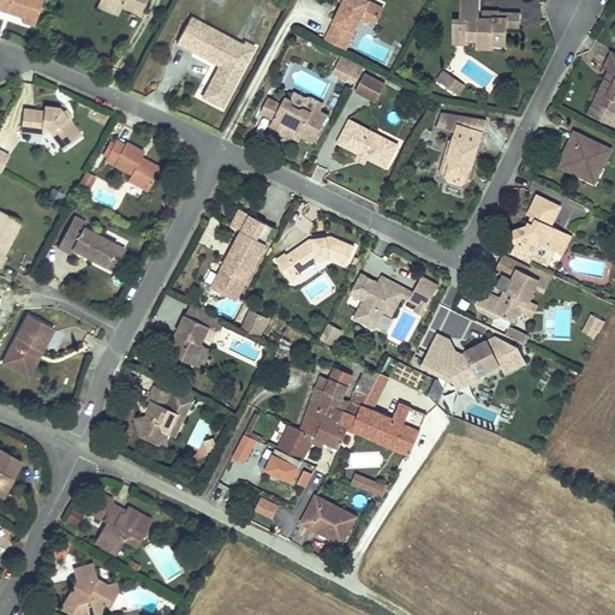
[(0,0),(0,10),(27,18),(24,23),(36,27),(45,0),(0,0)]
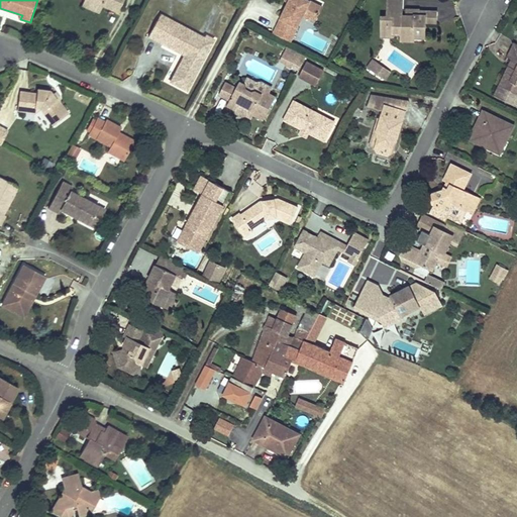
[(97,14),(100,9),(83,0),(82,0),(80,5),(97,14)]
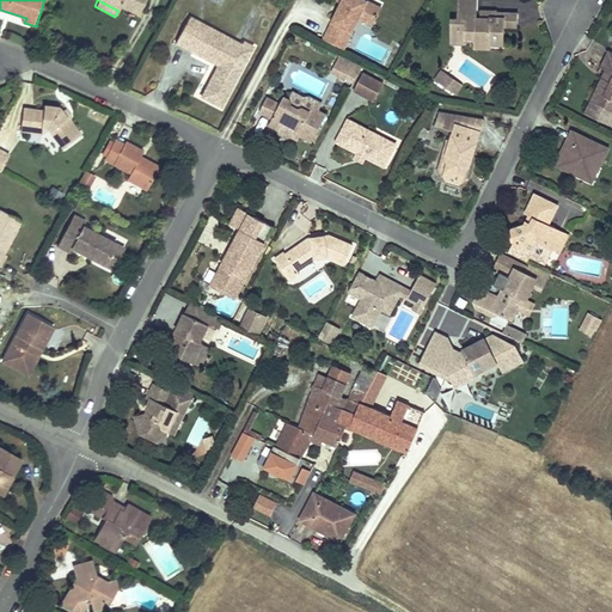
[(98,0),(118,11),(121,7),(140,18),(150,0),(98,0)]
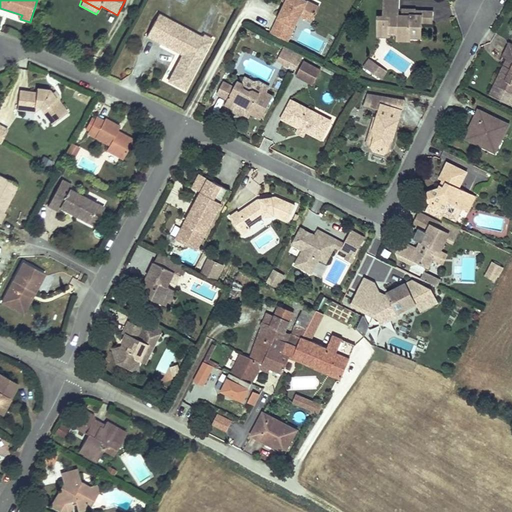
[(281,8),(269,32),(287,40),(295,24),(290,22),(296,10),(301,13),(312,19),(319,6),(307,0),(286,0),(289,1),(285,10),(281,8)]
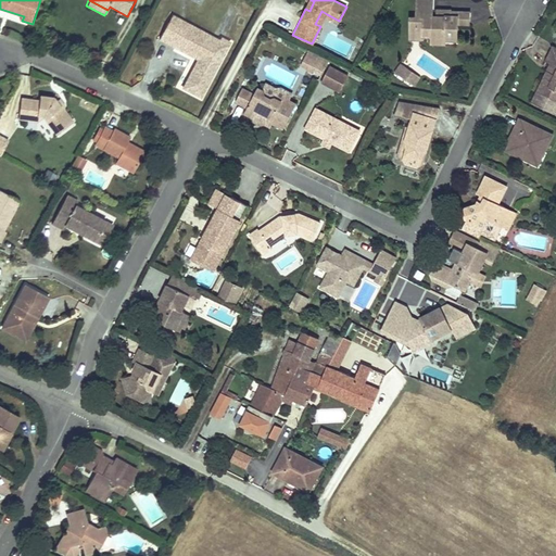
[(432,0),(416,0),(416,13),(419,13),(419,19),(409,19),(409,33),(422,33),(422,37),(430,37),(444,37),(444,40),(456,41),(457,25),(457,16),(451,16),(451,11),(437,11),(436,17),(432,17),(432,0)]
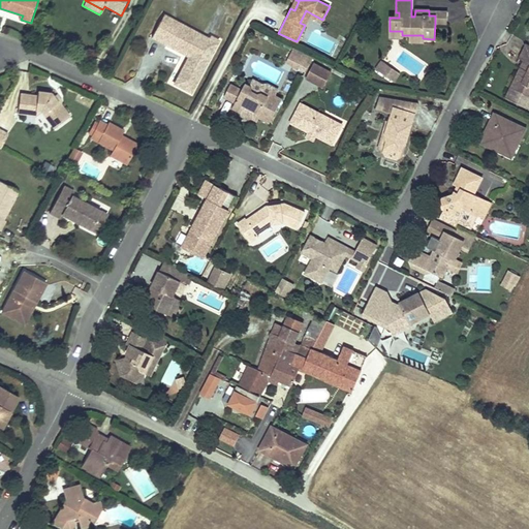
[(181,21),(163,10),(159,18),(177,27),(181,21)]
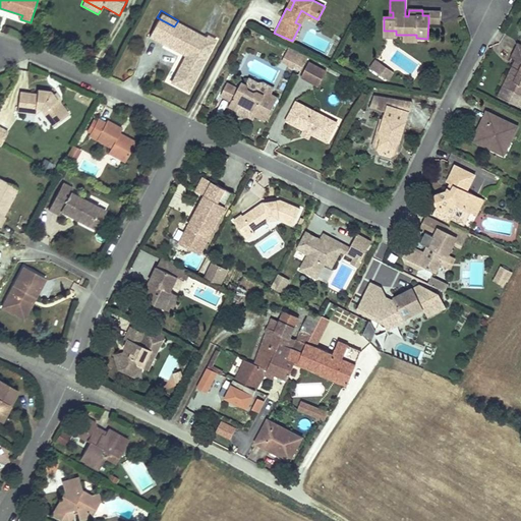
[(295,22),(300,24),(306,13),(301,10),(295,22)]
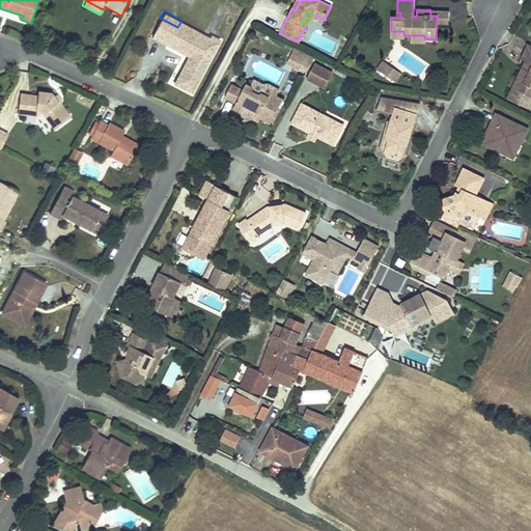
[(448,10),(430,10),(430,16),(437,16),(437,24),(448,24),(448,10)]
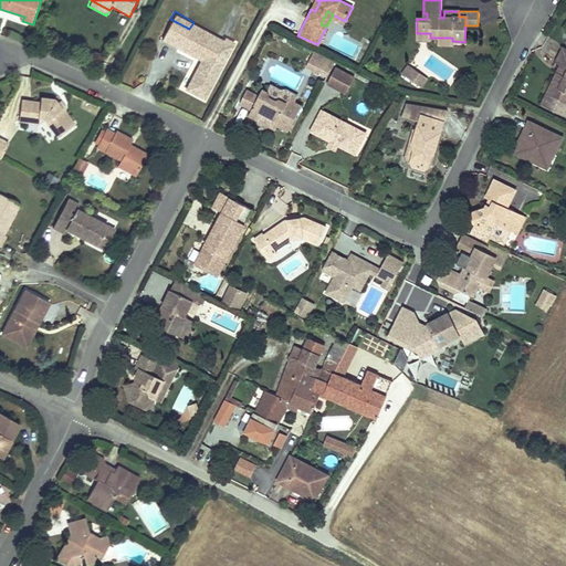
[(226,39),(194,22),(189,29),(170,19),(160,37),(189,52),(191,49),(202,54),(185,86),(203,96),(233,41),(227,37),(226,39)]
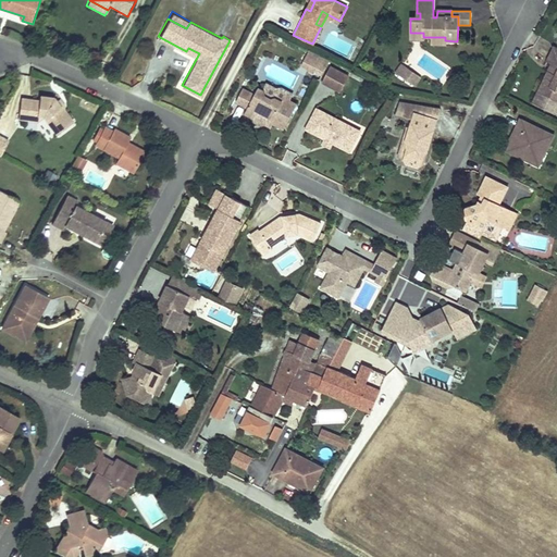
[(556,49),(553,47),(549,53),(556,57),(556,66),(553,73),(547,71),(531,102),(551,113),(556,102),(556,100),(556,49)]
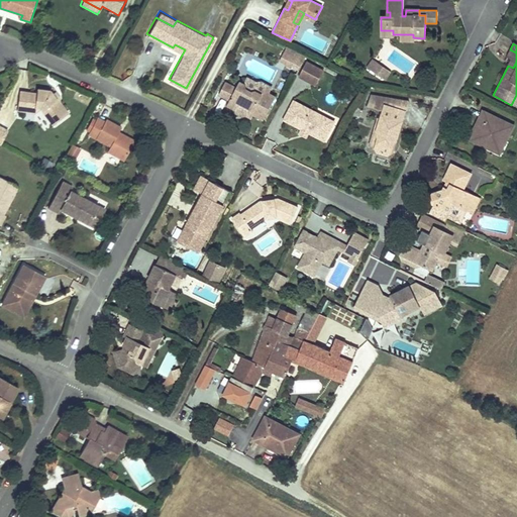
[(287,48),(284,56),(292,60),(290,63),(289,65),(295,68),(301,57),(287,48)]
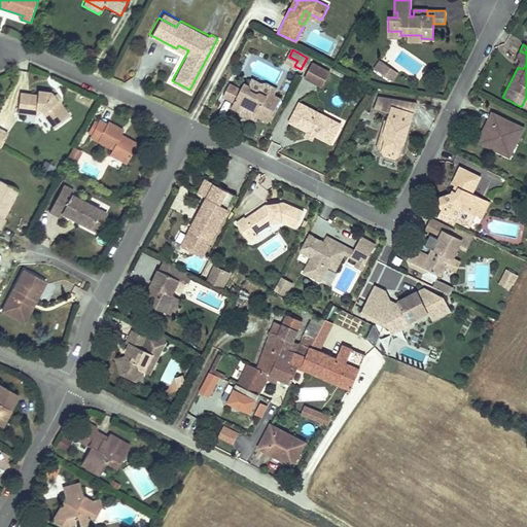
[(526,54),(520,50),(517,58),(521,60),(518,67),(523,69),(526,63),(526,54)]
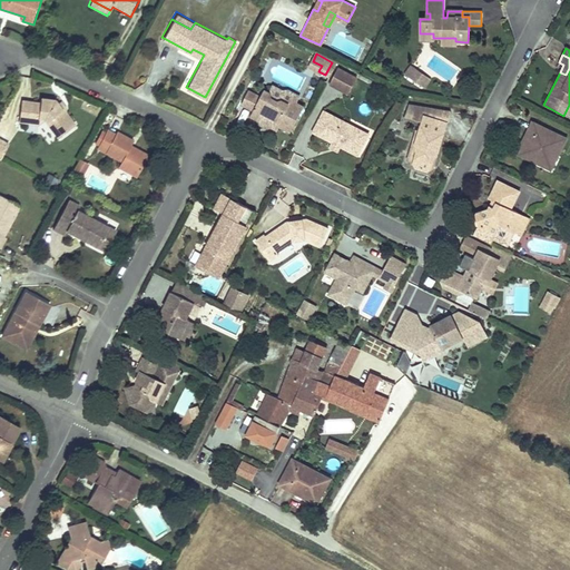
[(431,79),(412,66),(405,75),(424,88),(431,79)]
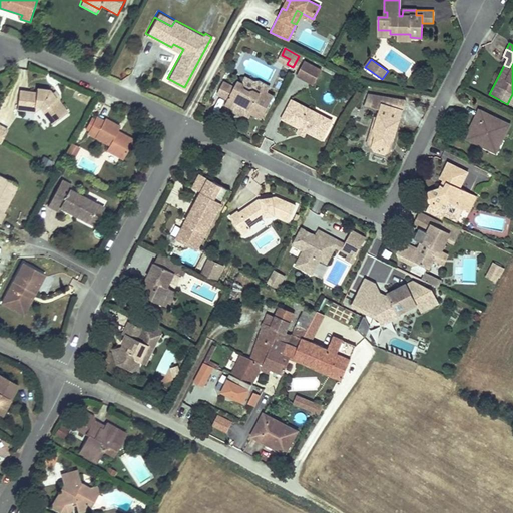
[(321,71),(304,61),(296,75),(313,85),(321,71)]
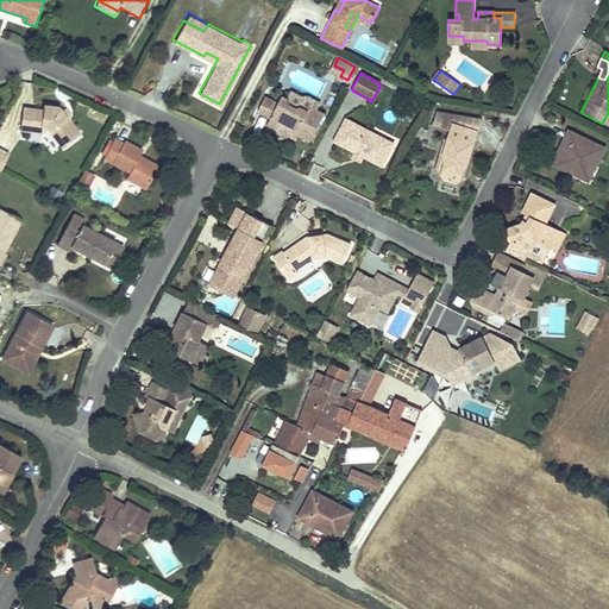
[(271,117),(268,124),(276,129),(278,132),(284,136),(289,135),(294,127),(300,131),(297,135),(311,140),(324,115),(314,111),(308,111),(301,107),(296,108),(289,105),(288,98),(283,95),(278,104),(271,117)]
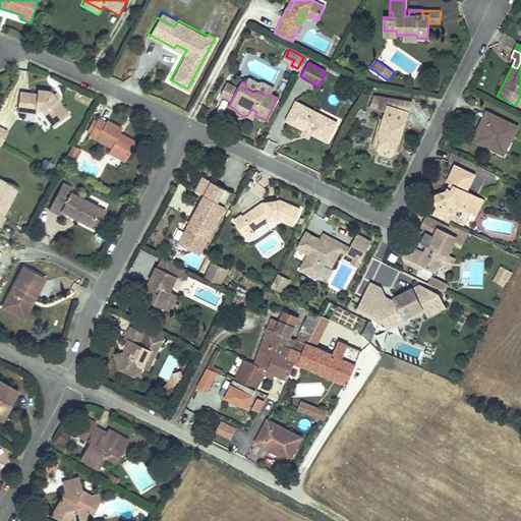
[(232,100),(238,89),(228,83),(222,95),(232,100)]
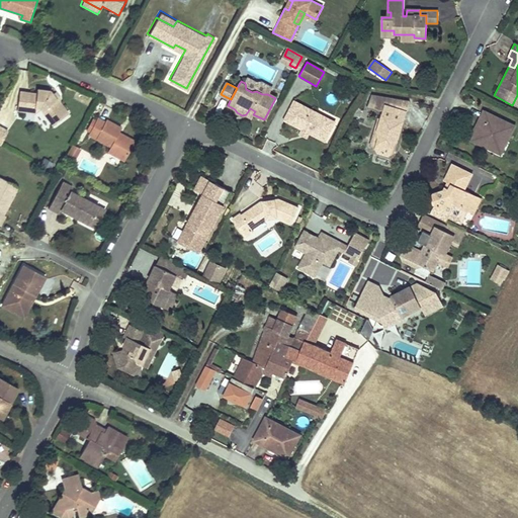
[(26,107),(26,103),(39,104),(53,121),(68,109),(57,96),(56,97),(48,88),(48,86),(36,85),(36,90),(19,89),(18,106),(26,107)]
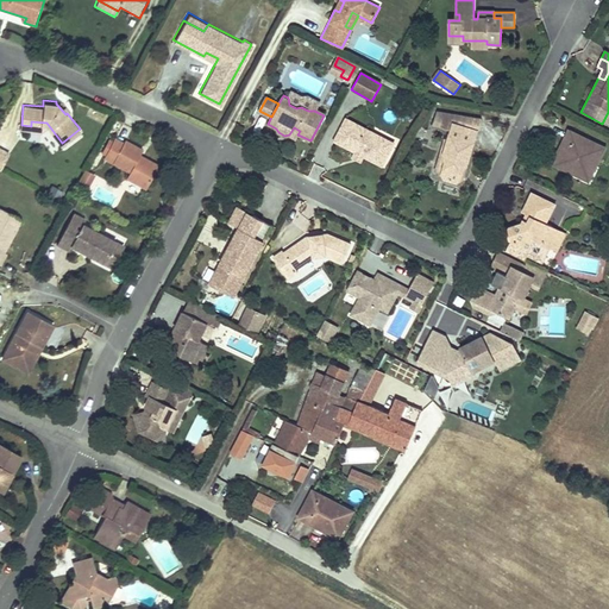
[(56,104),(66,114),(67,113),(69,111),(63,101),(56,101),(56,104)]
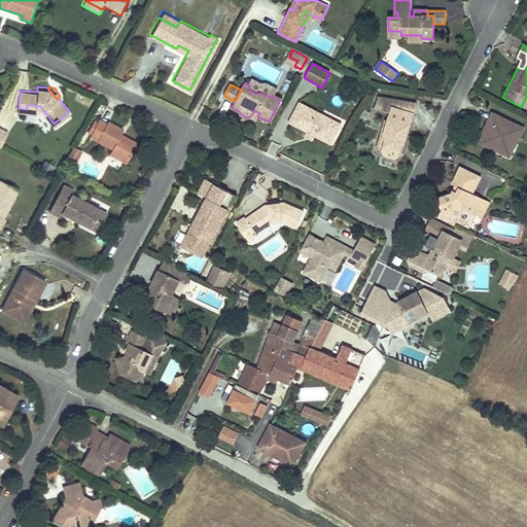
[(267,96),(272,96),(273,93),(264,88),(260,93),(267,96)]
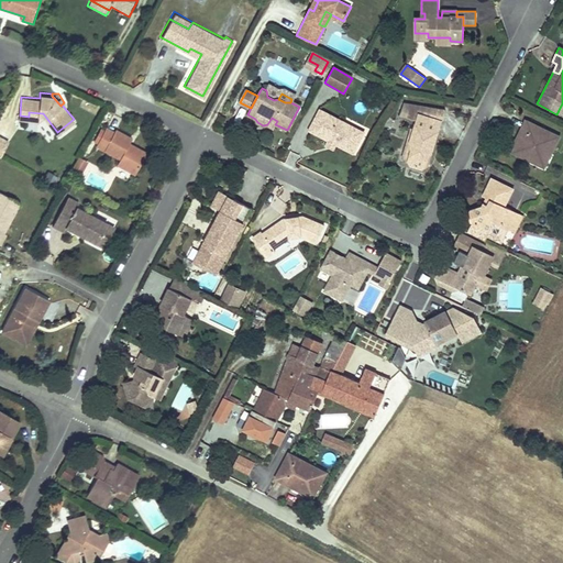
[(415,145),(408,164),(423,168),(429,164),(430,161),(423,158),(426,153),(431,155),(441,122),(422,117),(424,108),(405,105),(401,116),(418,121),(416,130),(412,140),(415,145)]
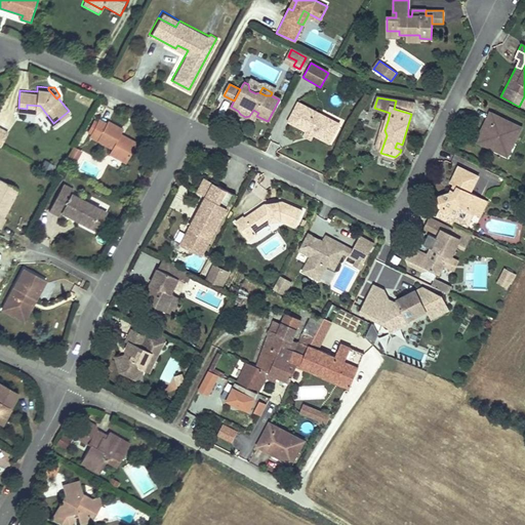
[(329,118),(296,101),(287,118),(306,128),(313,132),(319,136),(322,131),(329,135),(334,127),(326,123),(329,118)]
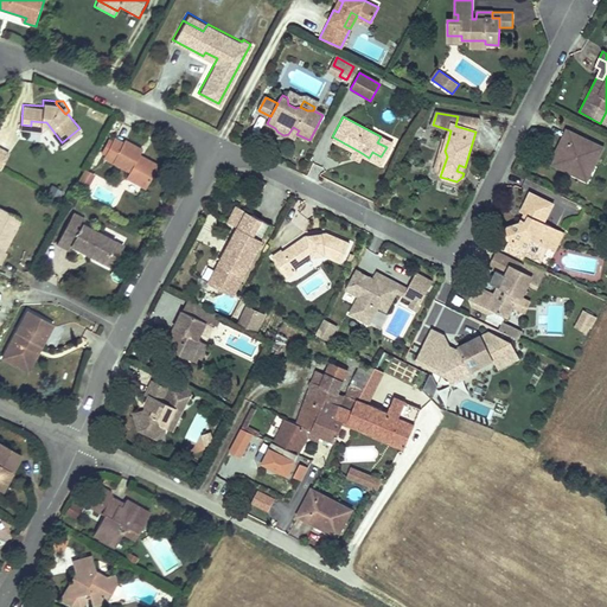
[(479,121),(458,116),(455,126),(475,132),(479,121)]
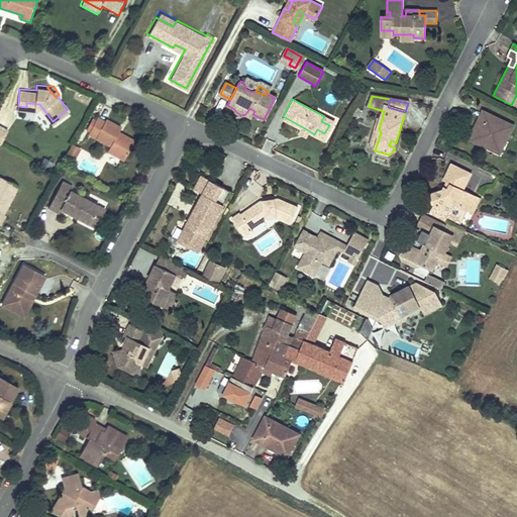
[(252,114),(254,111),(249,108),(245,114),(250,117),(252,114)]
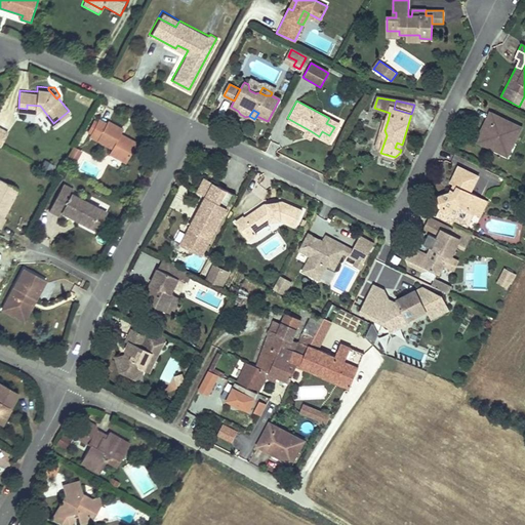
[(520,128),(489,113),(485,122),(486,122),(489,124),(486,131),(480,133),(476,143),(500,154),(506,144),(511,147),(520,128)]
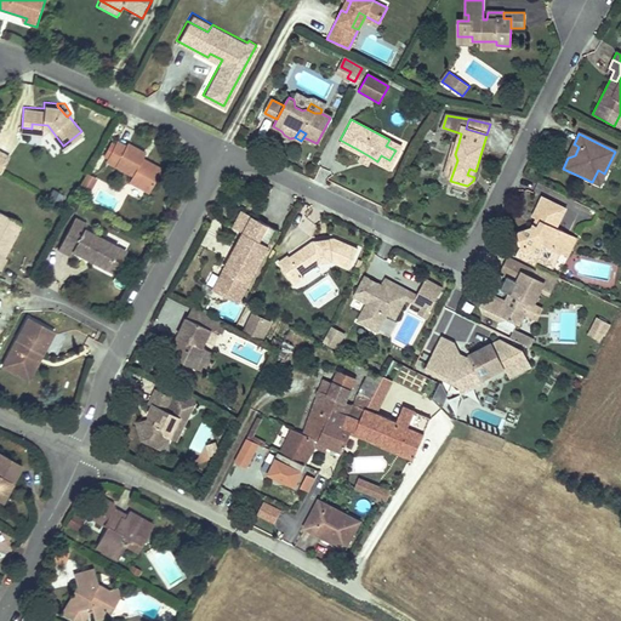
[(386,146),(396,151),(399,144),(389,140),(386,146)]
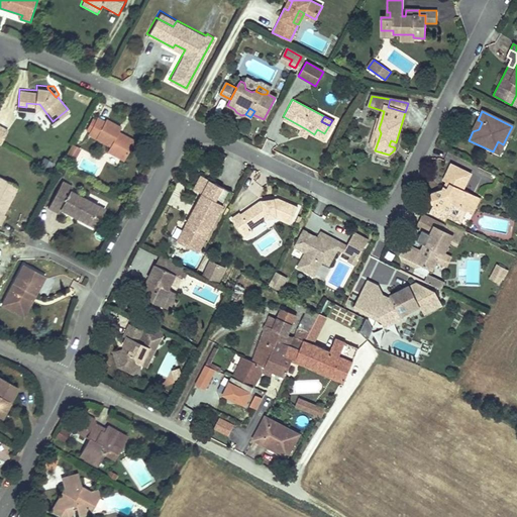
[(96,118),(88,133),(110,144),(106,152),(122,162),(131,145),(115,136),(117,131),(120,126),(105,119),(104,122),(96,118)]
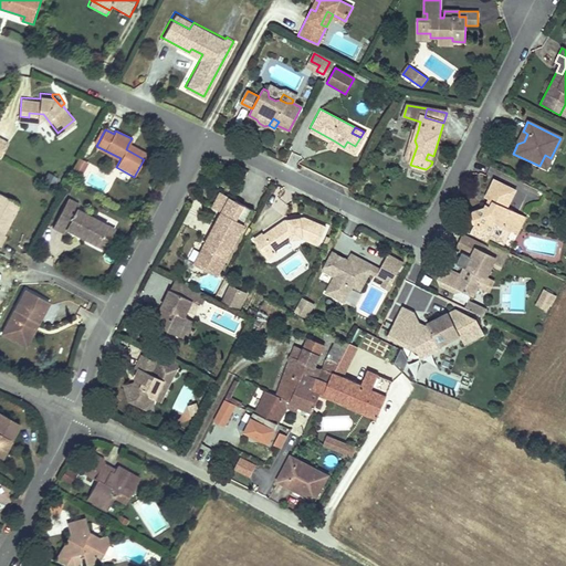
[(418,130),(413,129),(404,163),(410,165),(417,146),(415,140),(418,130)]
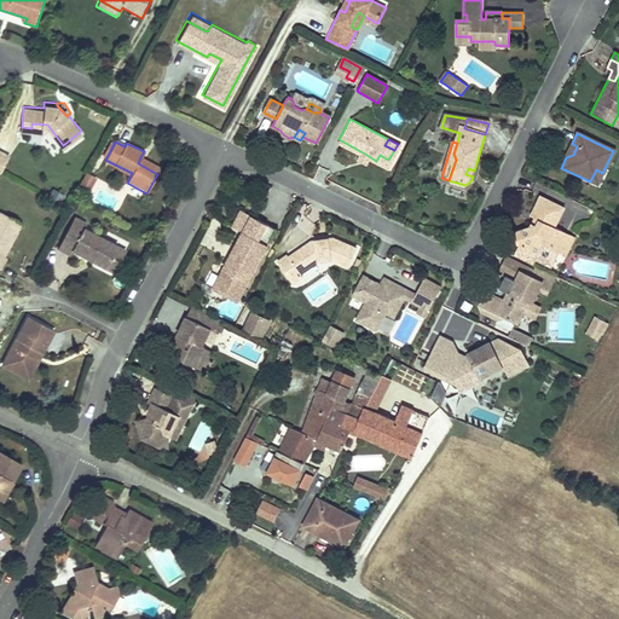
[(577,146),(573,144),(566,157),(573,155),(577,146)]
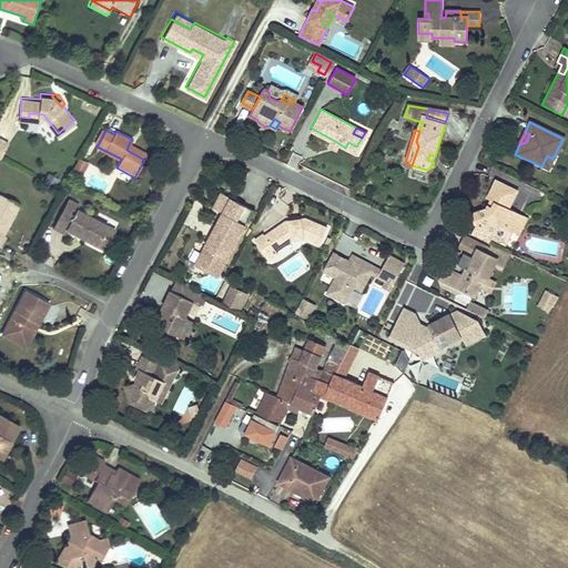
[(0,138),(0,158),(1,159),(9,143),(0,138)]
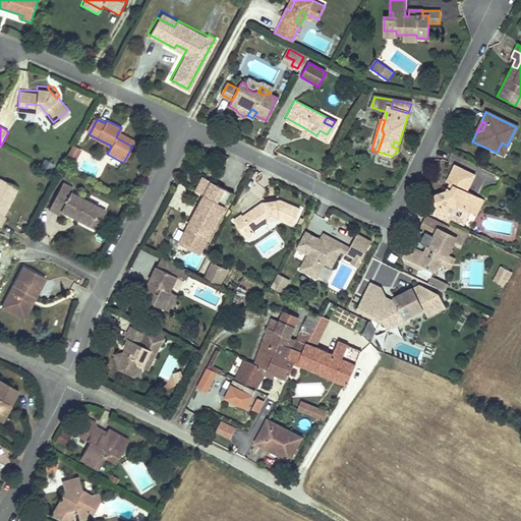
[(310,131),(303,127),(300,132),(307,136),(310,131)]
